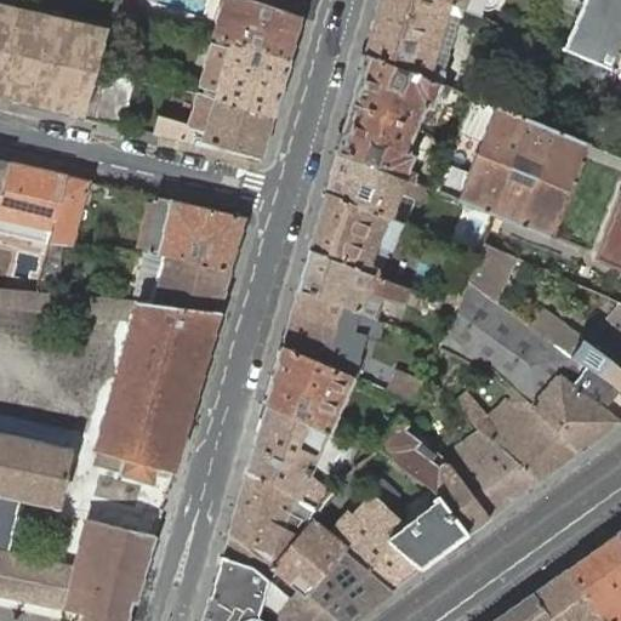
[(117,0),(114,11),(126,15),(129,15),(132,0),(117,0)]
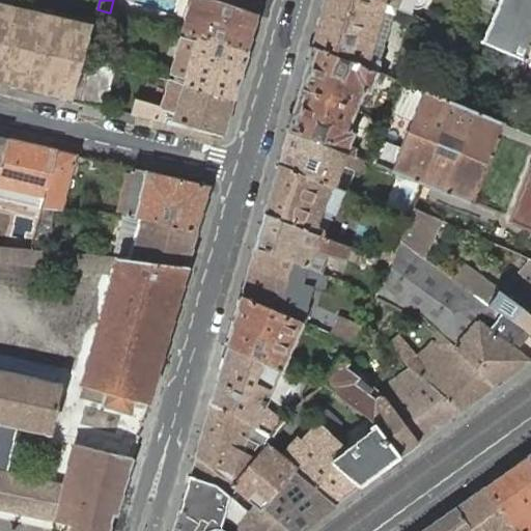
[(190,0),(182,31),(188,33),(196,0),(190,0)]
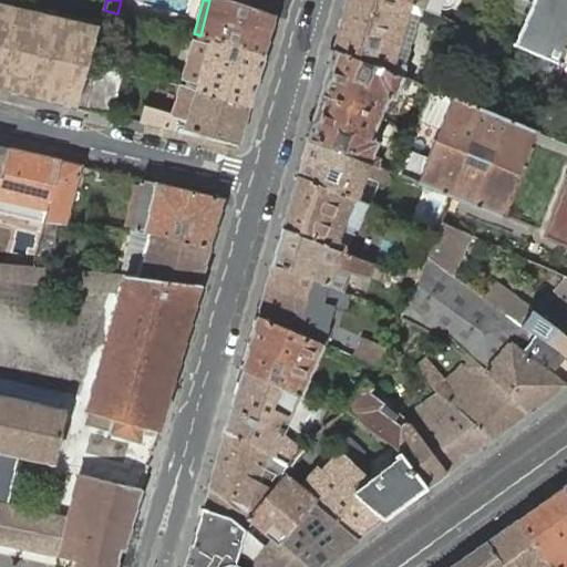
[(209,0),(200,35),(265,54),(277,13),(233,0),(209,0)]
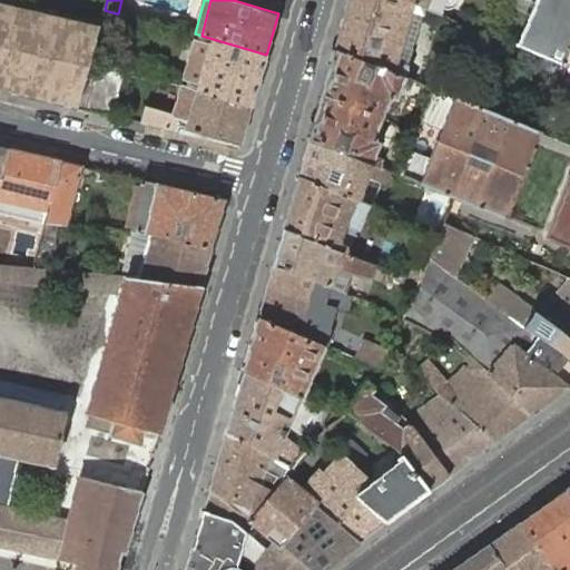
[(234,0),(278,13),(282,0),(234,0)]
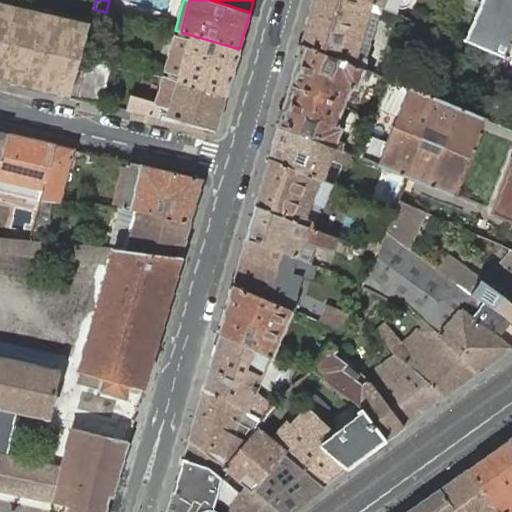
[(313,0),(301,45),(365,69),(368,59),(357,56),(370,10),(380,13),(382,7),(364,0),(313,0)]
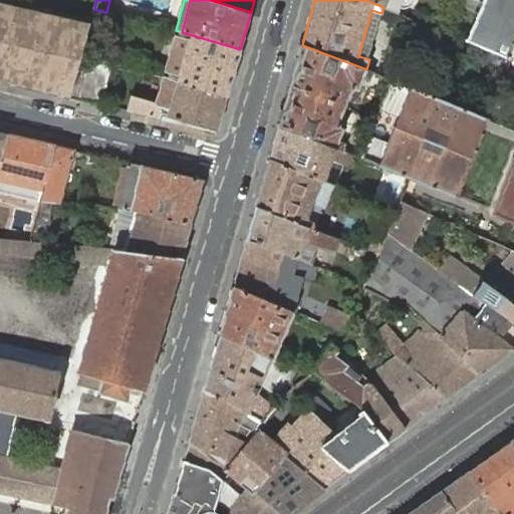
[(387,0),(383,7),(399,13),(401,9),(404,0),(387,0)]
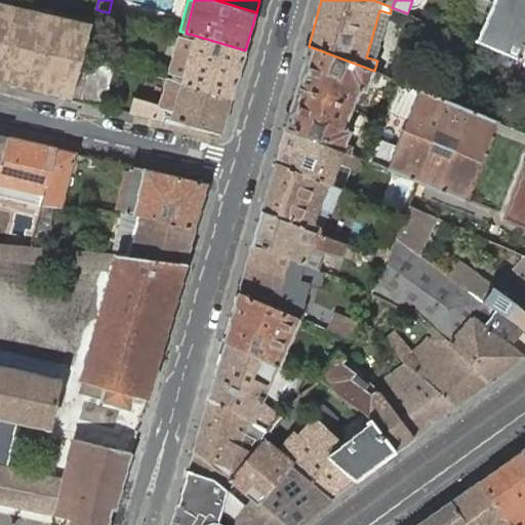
[(412,0),(409,9),(411,9),(413,10),(414,10),(416,9),(417,8),(419,8),(420,6),(422,5),(422,3),(423,2),(423,0),(412,0)]
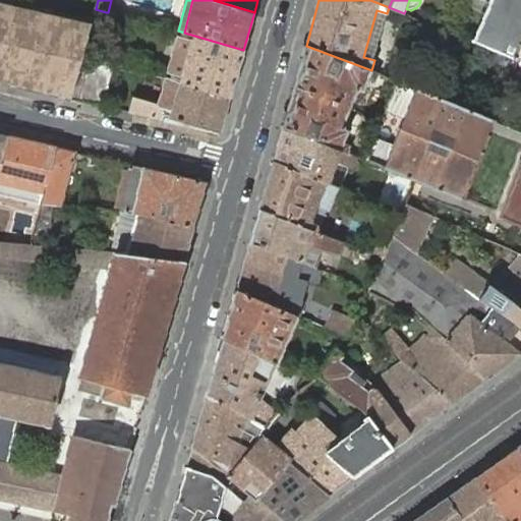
[(509,56),(517,59),(519,54),(520,48),(520,0),(488,0),(471,41),(490,49),(509,56)]
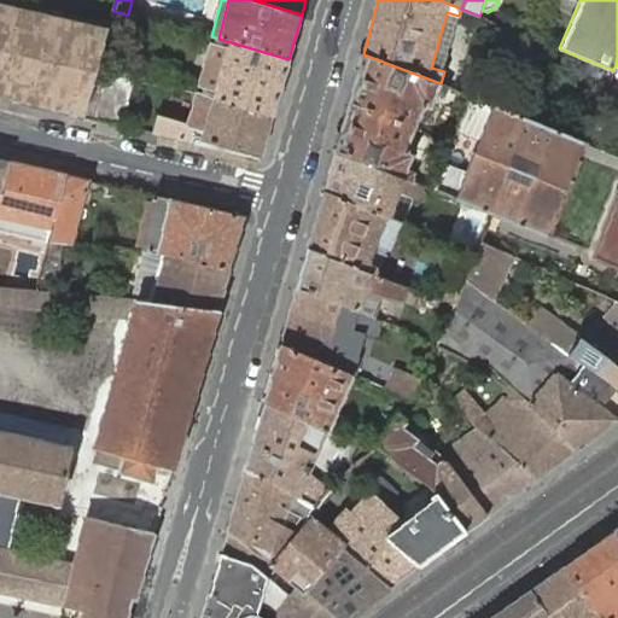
[(110,27),(0,1),(0,95),(85,115),(110,27)]
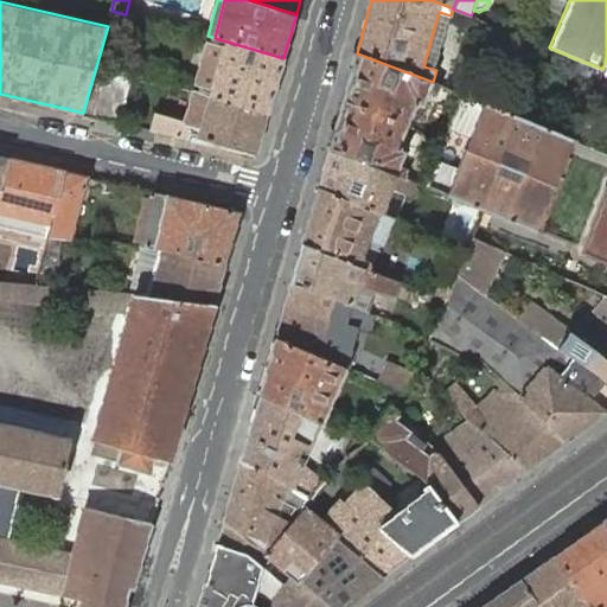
[(123,14),(112,11),(110,18),(121,21),(123,14)]
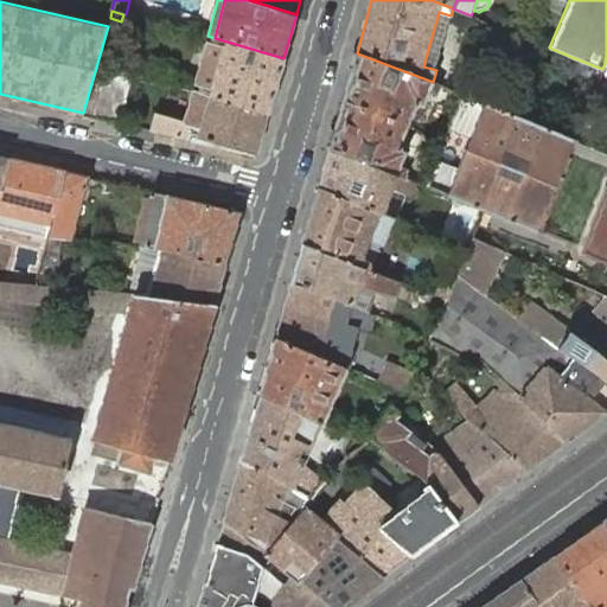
[(423,66),(436,70),(451,16),(439,12),(423,66)]
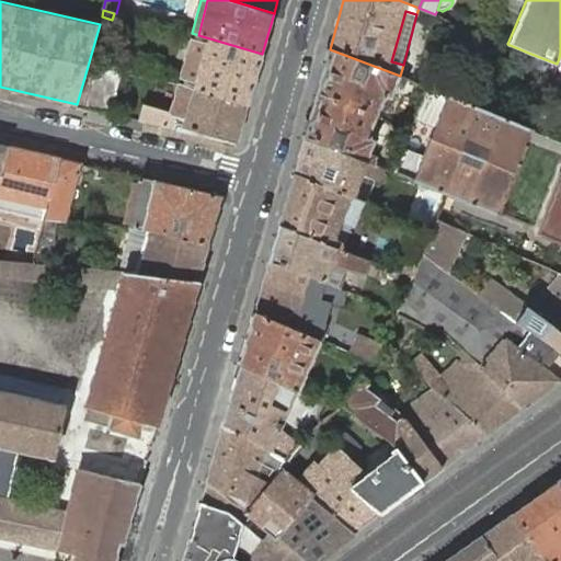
[(198,35),(192,33),(178,82),(183,84),(198,35)]
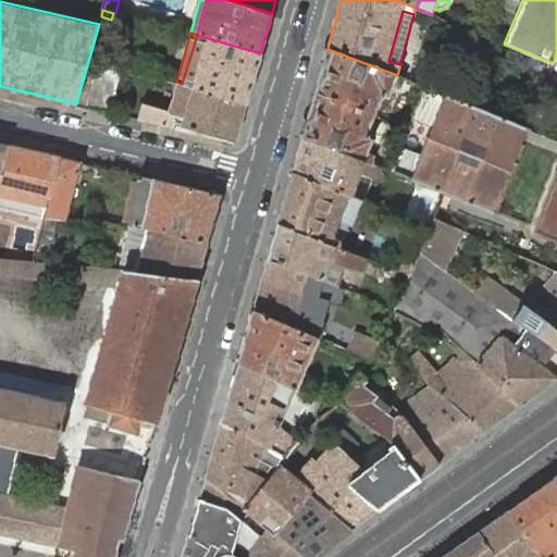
[(260,53),(197,35),(182,84),(246,103),(260,53)]
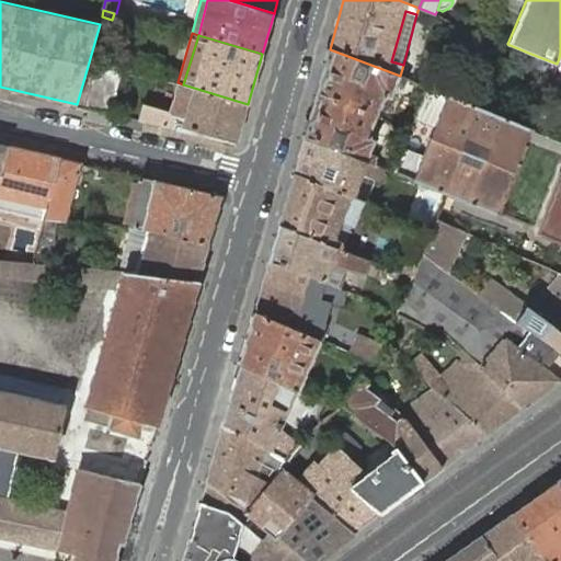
[(404,86),(408,79),(400,76),(330,49),(317,93),(376,116),(385,93),(391,95),(397,83),(404,86)]
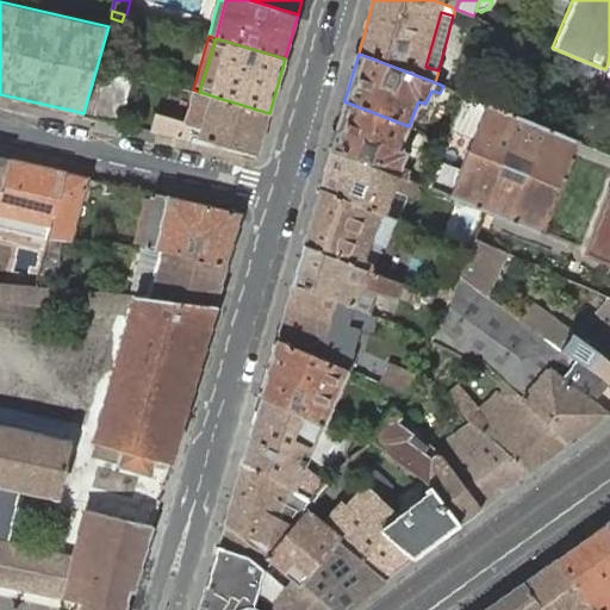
[(593,74),(596,66),(574,57),(571,64),(593,74)]
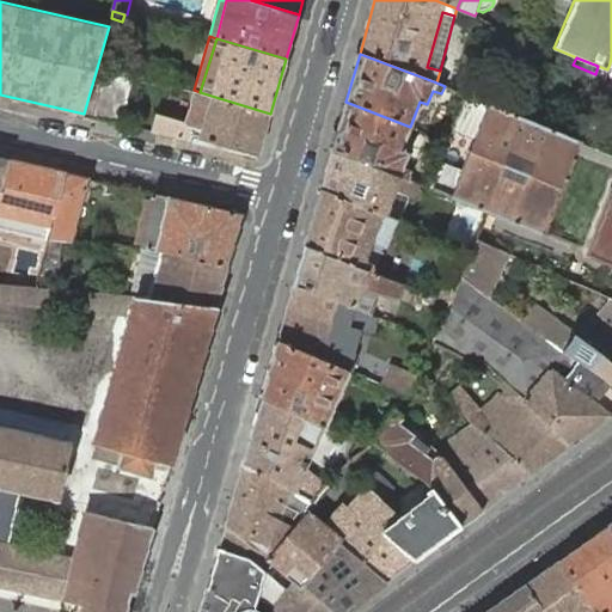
[(120,124),(134,73),(105,66),(92,118),(120,124)]
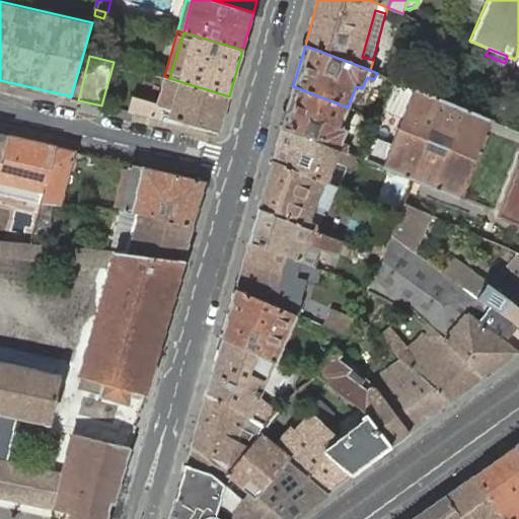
[(169,78),(164,76),(157,101),(162,102),(169,78)]
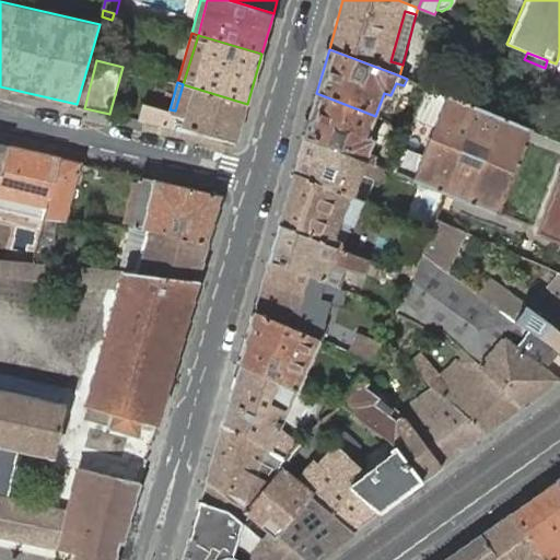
[(247,104),(183,84),(175,111),(170,109),(143,102),(138,120),(236,143),(247,104)]
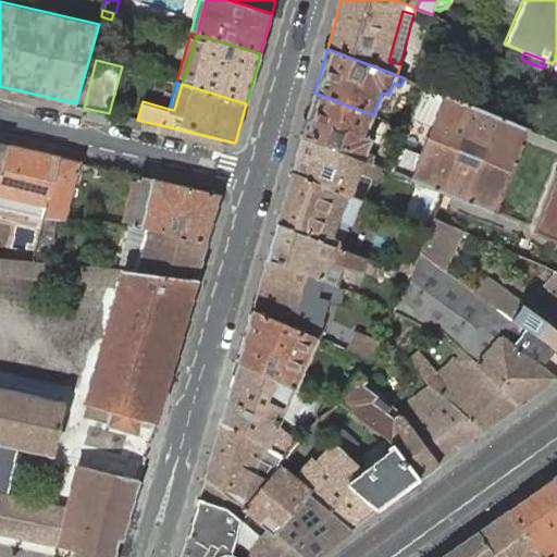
[(495,212),(528,128),(444,95),(424,86),(408,128),(391,171),(410,178),(445,193),(495,212)]
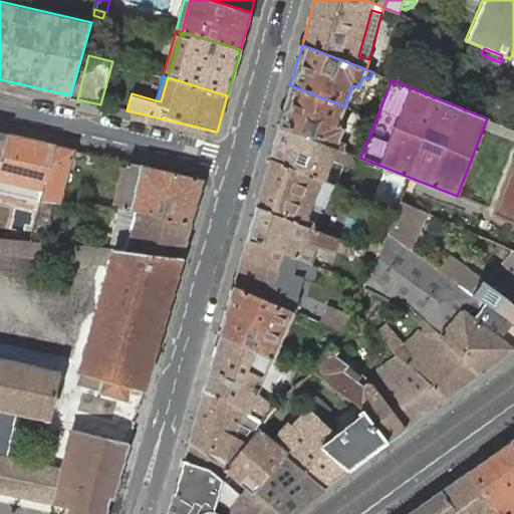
[(279,125),(342,151),(345,144),(338,141),(342,129),(336,126),(344,106),(290,85),(279,125)]
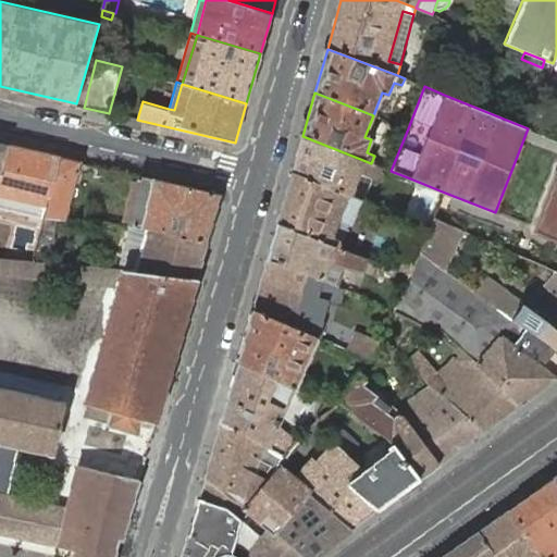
[(385,169),(371,163),(302,136),(293,172),(358,198),(367,176),(373,178),(380,182),(385,169)]
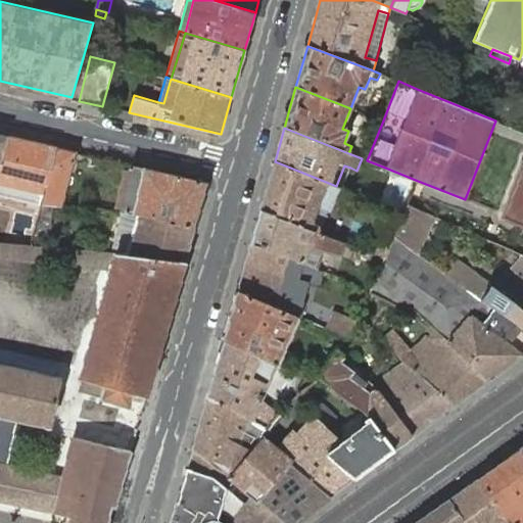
[(7,136),(0,159),(0,182),(45,192),(56,147),(7,136)]
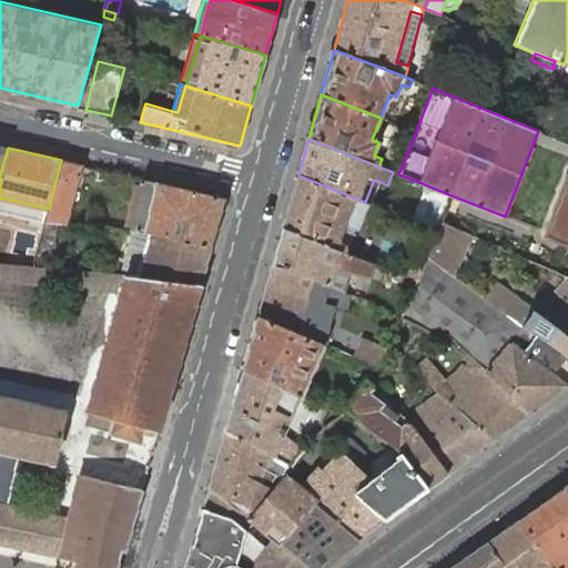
[(46,222),(62,223),(68,224),(82,165),(61,160),(49,209),(46,222)]
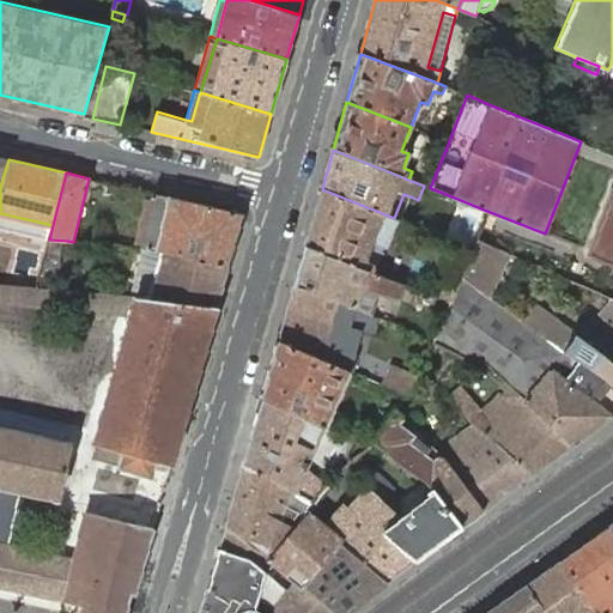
[(612,181),(611,187),(587,254),(612,265),(612,181)]
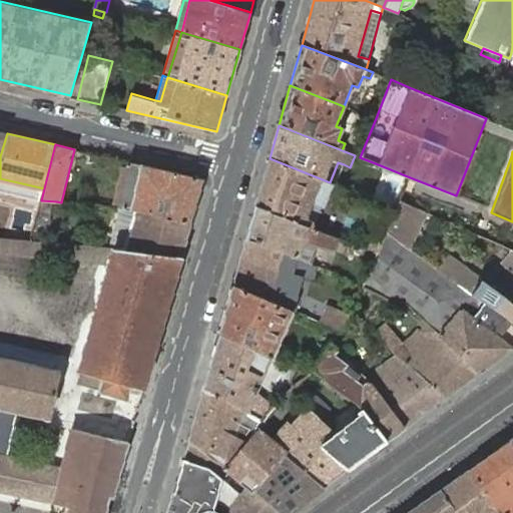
[(323,206),(333,183),(330,182),(270,158),(255,205),(304,224),(313,201),(323,206)]
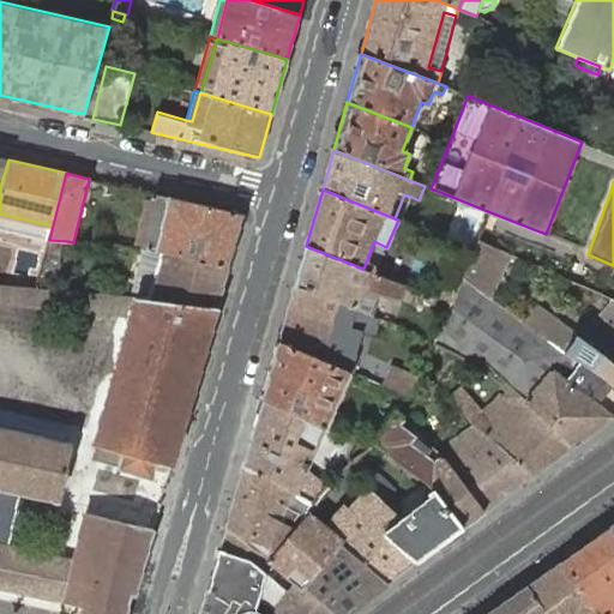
[(142,250),(164,252),(227,269),(242,214),(155,194),(142,250)]
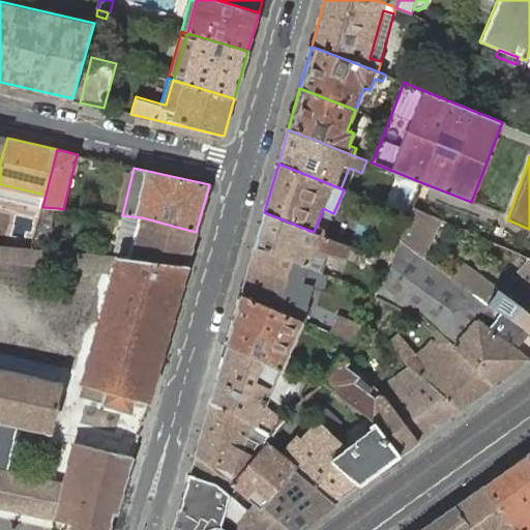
[(349,168),(341,188),(344,189),(347,190),(355,170),(349,168)]
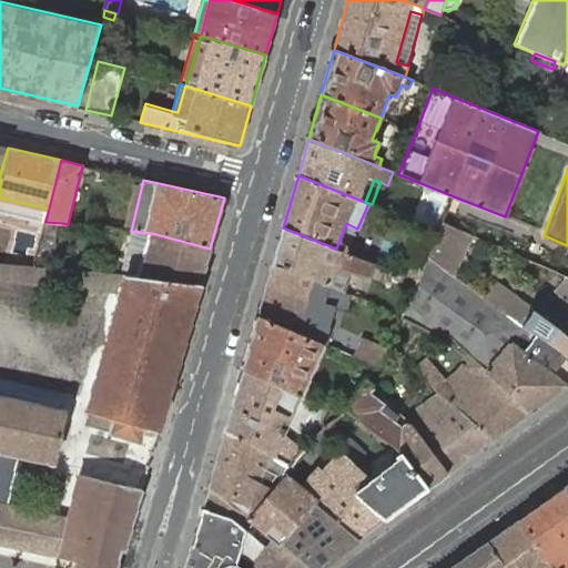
[(34,262),(32,266),(57,269),(62,223),(46,222),(42,233),(34,262)]
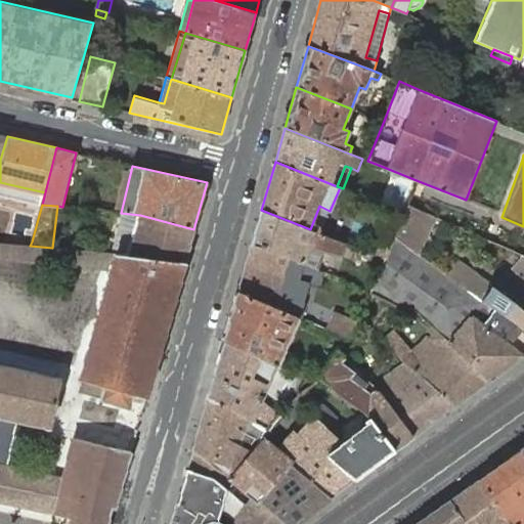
[(415,252),(431,214),(408,205),(404,213),(394,236),(415,252)]
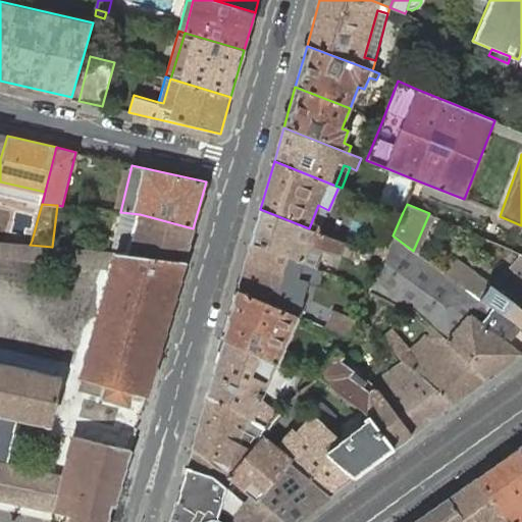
[(328,210),(318,205),(309,228),(319,232),(328,210)]
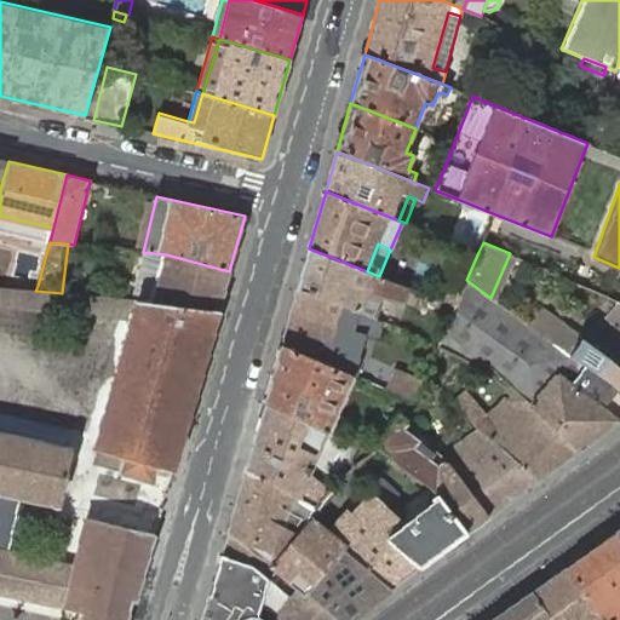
[(401,303),(407,286),(379,276),(367,271),(309,248),(298,288),(373,320),(383,296),(401,303)]
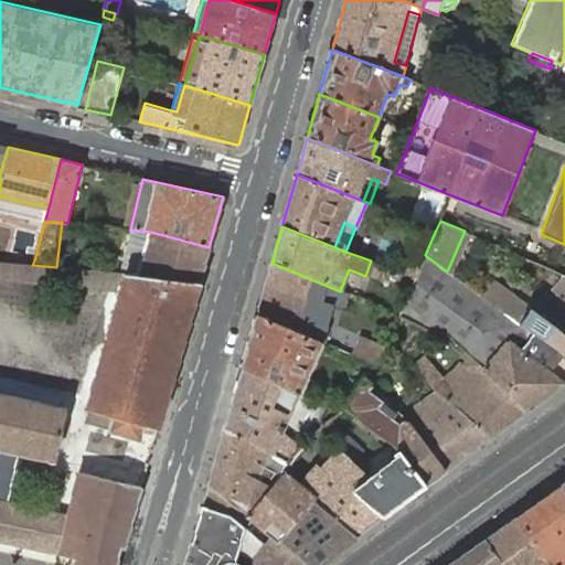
[(20,256),(34,260),(42,232),(28,227),(20,256)]
